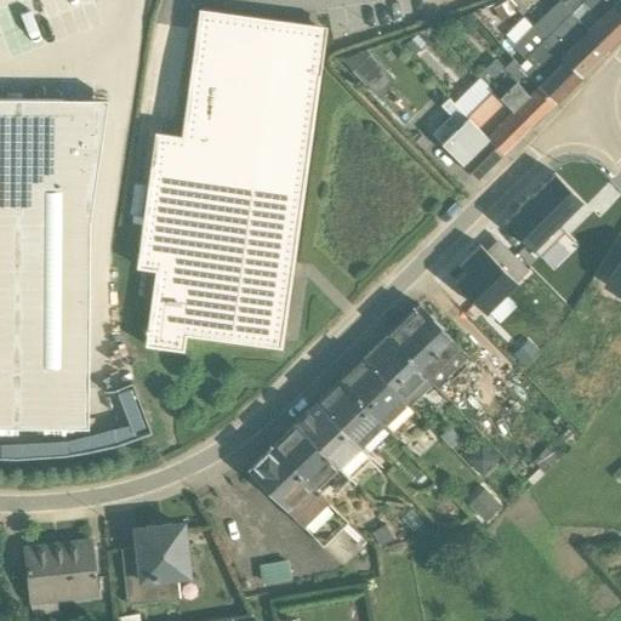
[(499,22),(514,13),(507,0),(491,10),(499,22)]
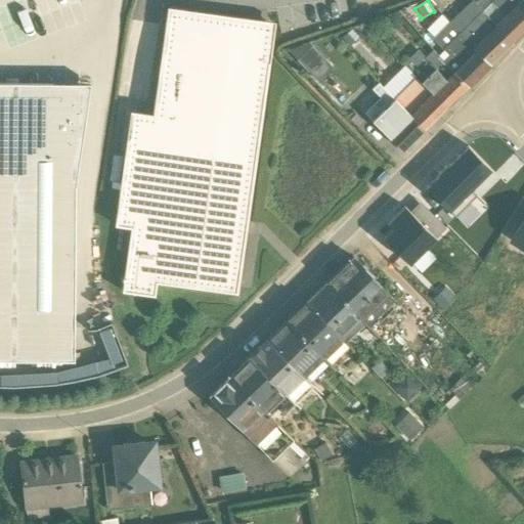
[(448,23),(488,64),(510,43),(482,11),(474,3),(472,0),(448,23)]
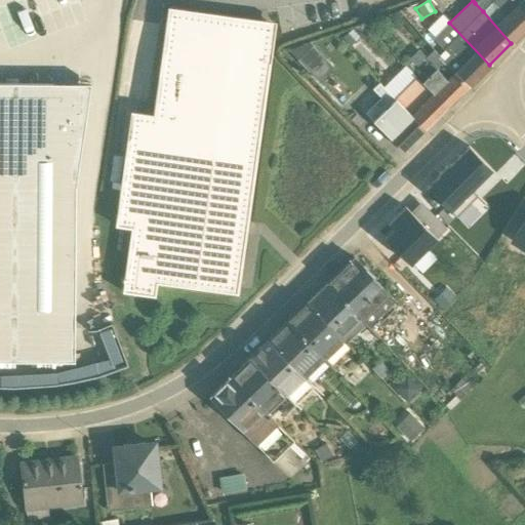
[(477,0),(475,3),(483,11),(493,0),(477,0)]
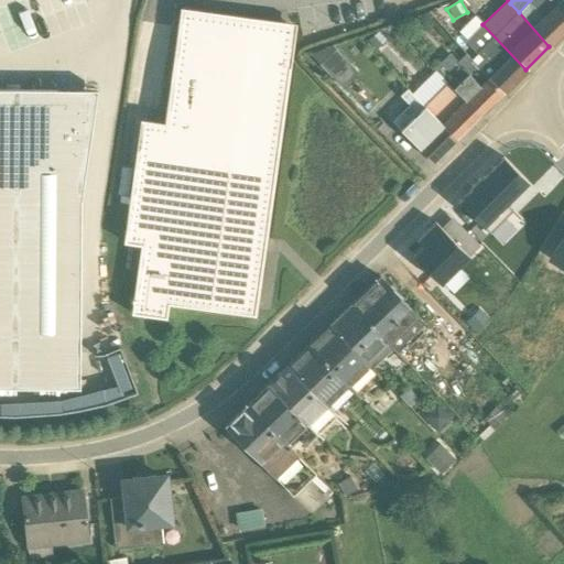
[(530,0),(519,12),(549,46),(563,31),(563,13),(551,0),(530,0)]
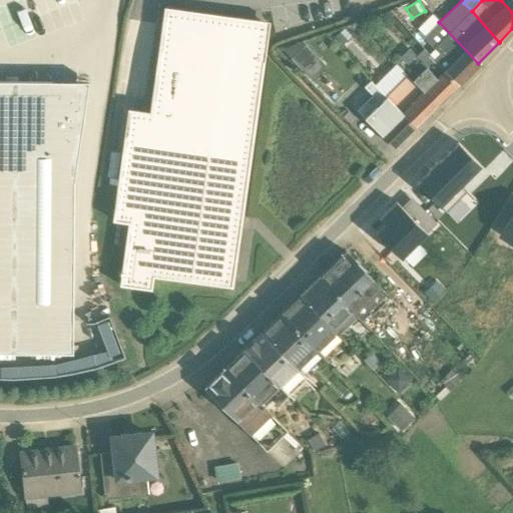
[(512,0),(501,0),(512,12),(512,0)]
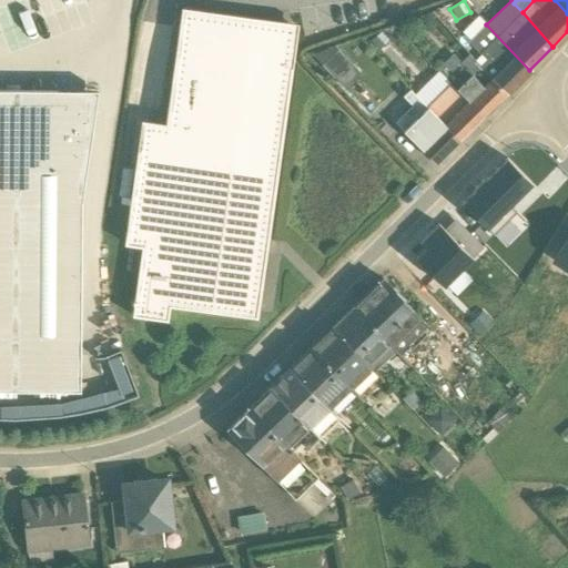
[(164,125),(139,121),(122,245),(140,247),(130,316),(165,321),(168,306),(255,318),(295,23),(181,8),(164,125)]
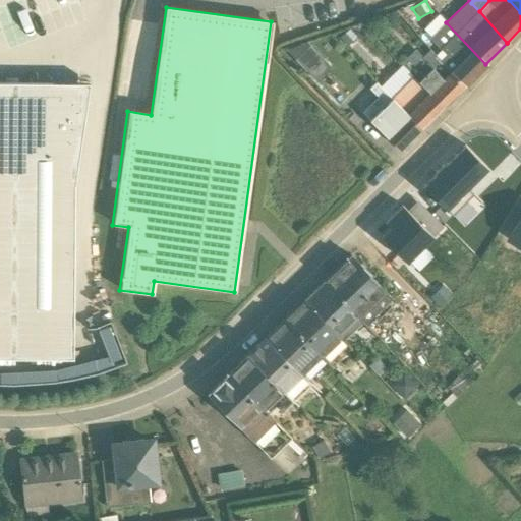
[(436,56),(463,87),(485,64),(446,22),(439,14),(422,31),(430,38),(428,39),(441,51),(436,56)]
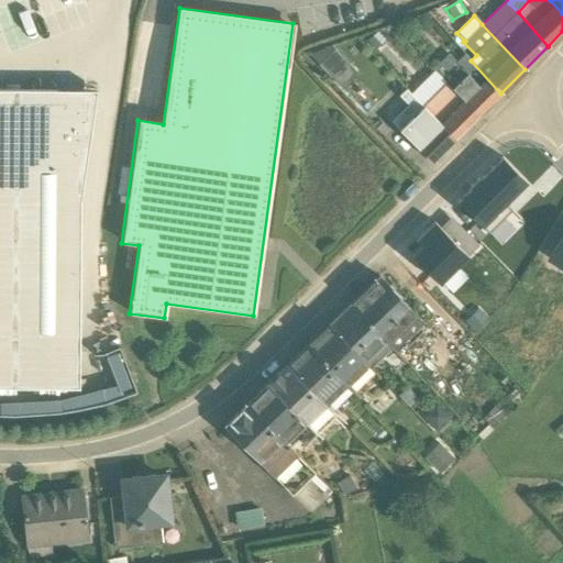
[(331,48),(307,55),(341,88),(356,73),(331,48)]
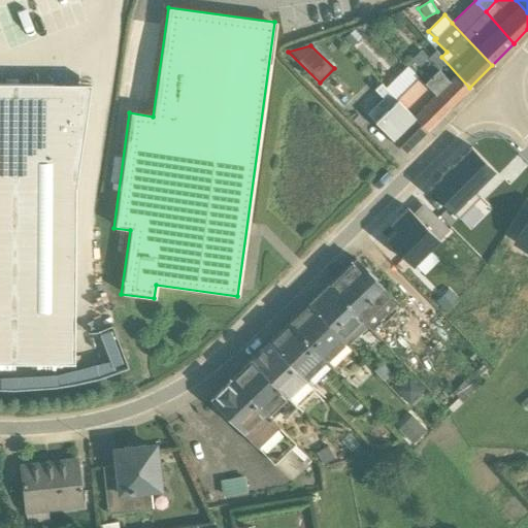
[(418,77),(448,108),(469,88),(441,57),(437,52),(429,60),(421,52),(405,65),(418,77)]
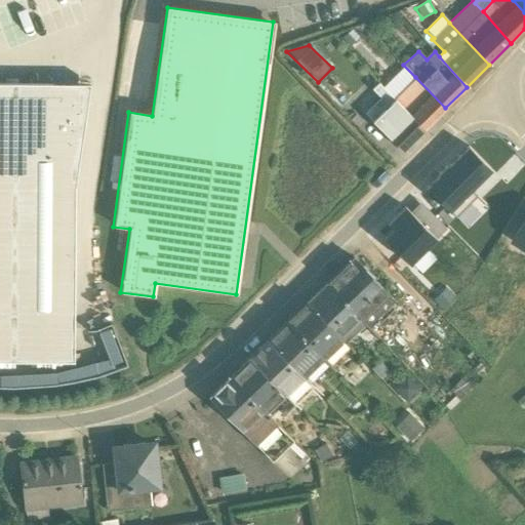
[(394,98),(423,128),(445,108),(415,77),(394,98)]
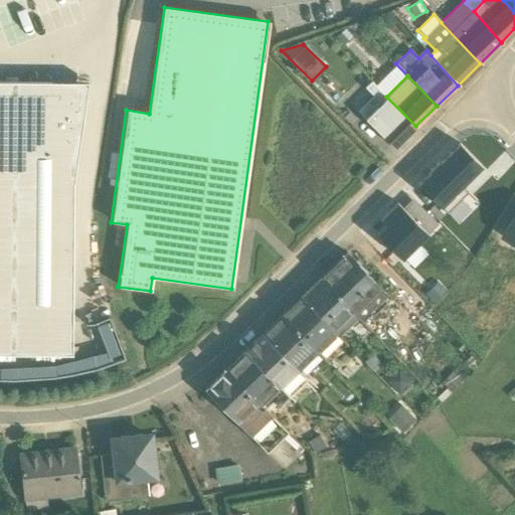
[(0,81),(0,353),(70,354),(71,184),(88,82),(36,82),(0,81)]
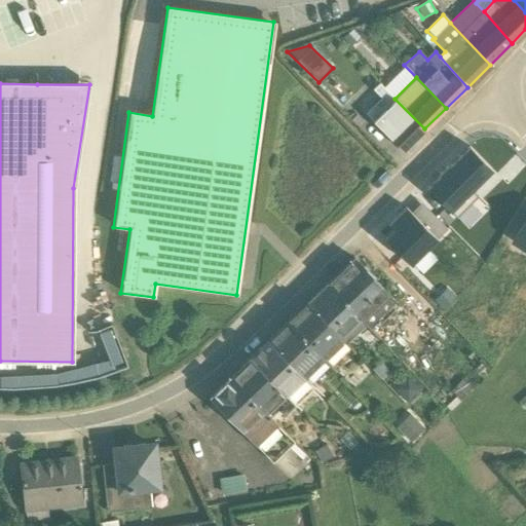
[(365,113),(402,152),(424,128),(395,99),(378,83),(372,89),(380,98),(365,113)]
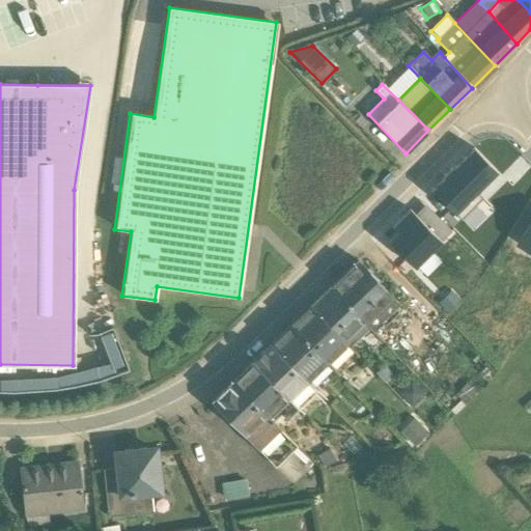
[(429,191),(459,221),(481,199),(475,193),(496,172),(472,148),(429,191)]
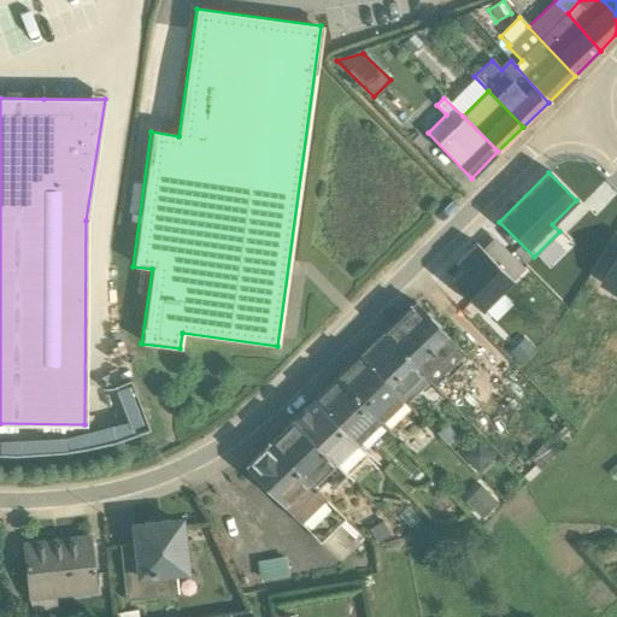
[(481,313),(512,282),(475,244),(454,265),(459,271),(450,281),(481,313)]
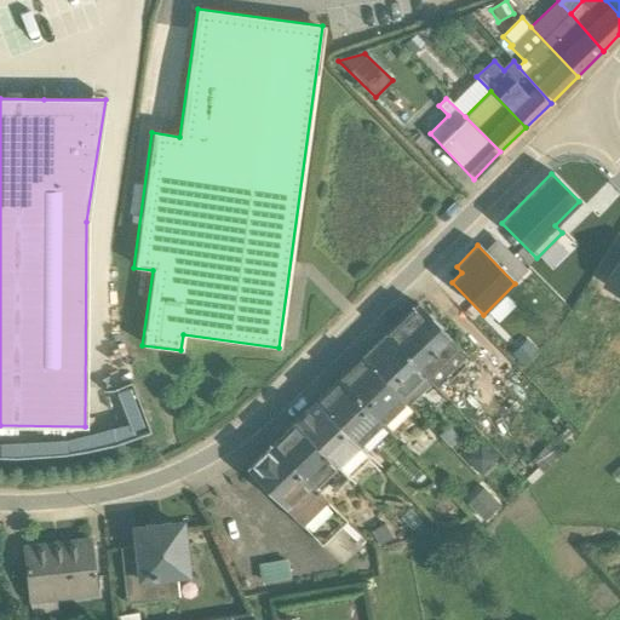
[(619,259),(603,286),(619,296),(619,259)]
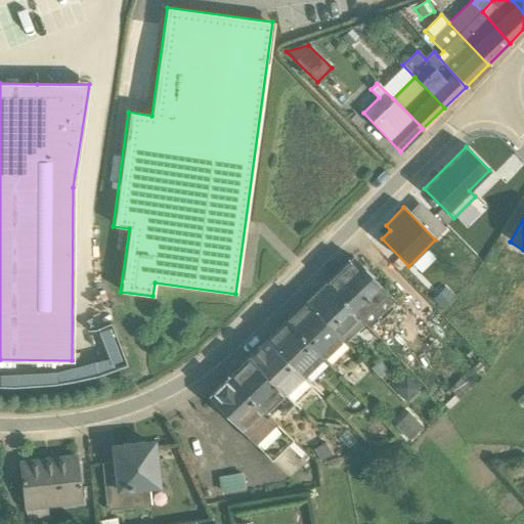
[(328,281),(370,330),(393,309),(388,304),(392,300),(351,258),(328,281)]
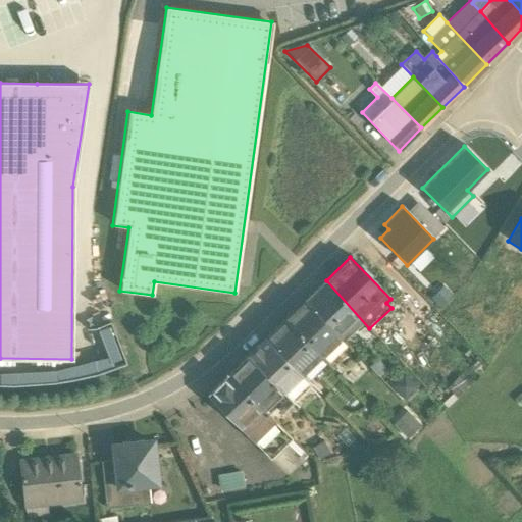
[(374,334),(369,328),(326,280),(304,302),(342,340),(347,334),(356,333),(365,344),(374,334)]
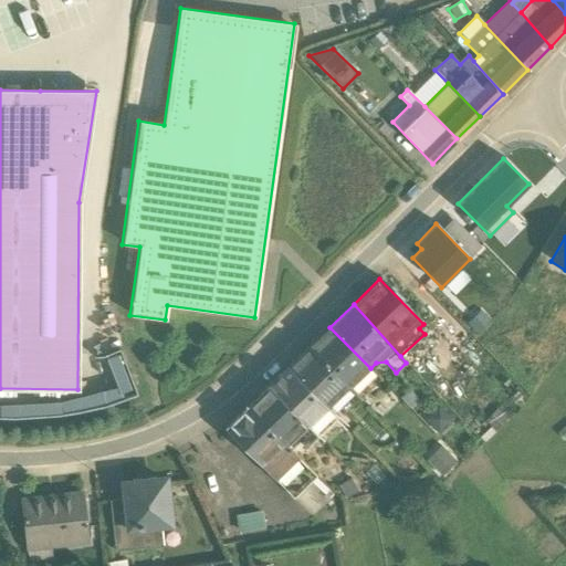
[(380,377),(370,368),(329,327),(308,347),(350,388),(354,384),(365,395),(380,377)]
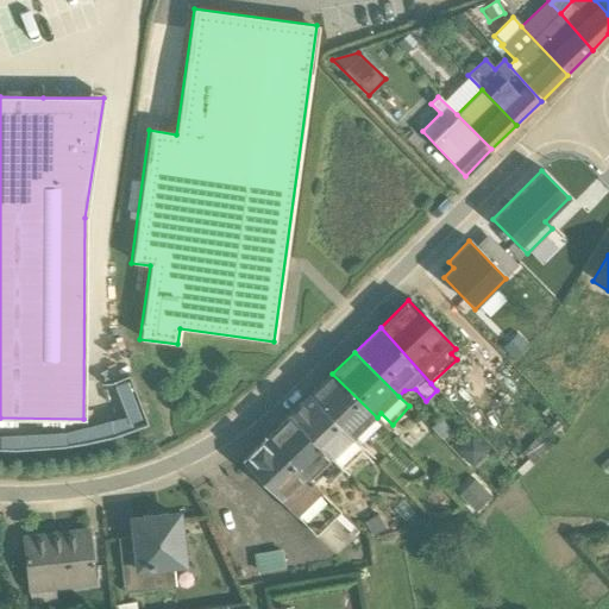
[(377,418),(332,374),(309,395),(363,449),(387,427),(377,418)]
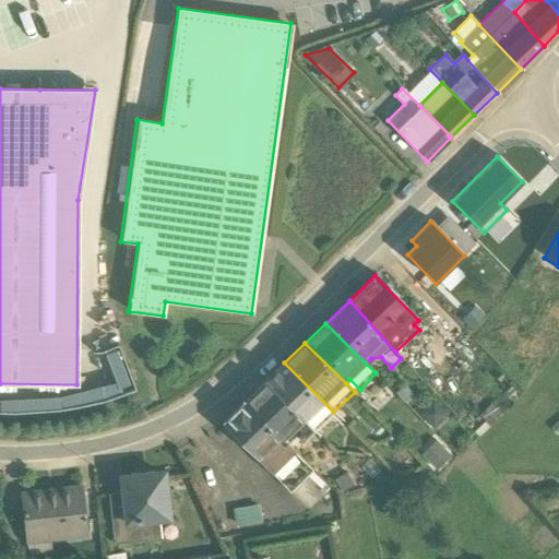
[(109,392),(123,388),(114,344),(98,348),(109,392)]
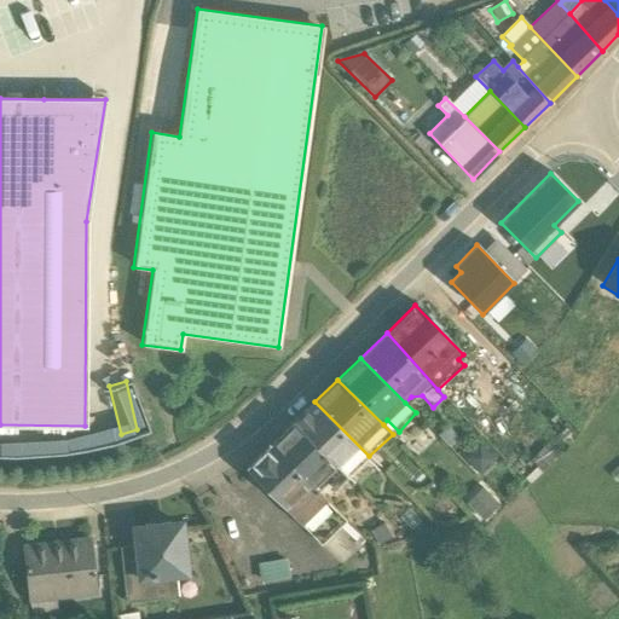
[(369,456),(314,401),(293,423),(346,478),(369,456)]
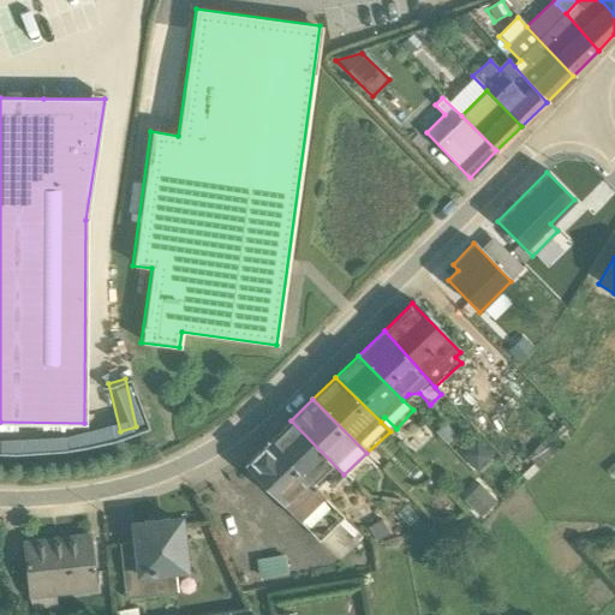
[(344,475),(291,421),(268,442),(315,489),(324,479),(332,487),(344,475)]
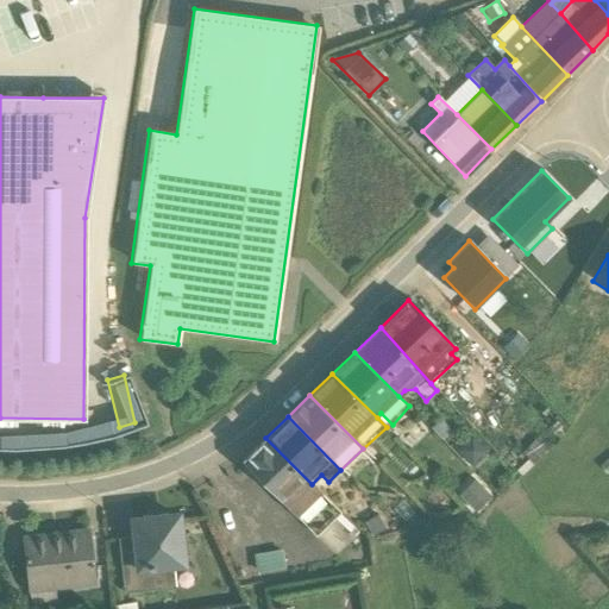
[(312,484),(265,438),(242,460),(315,537),(339,512),(312,484)]
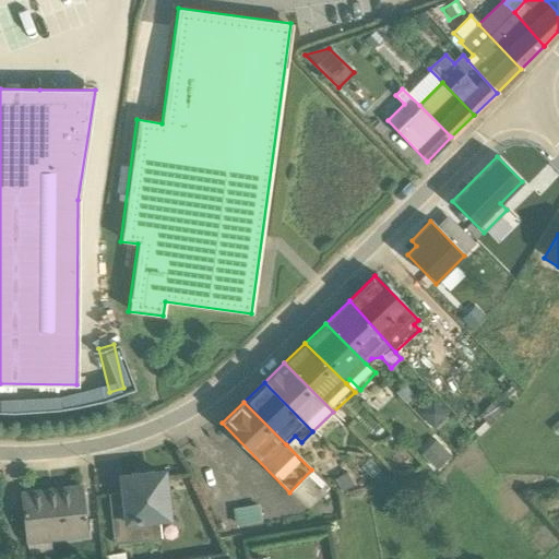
[(435,439),(419,455),(435,470),(450,454),(435,439)]
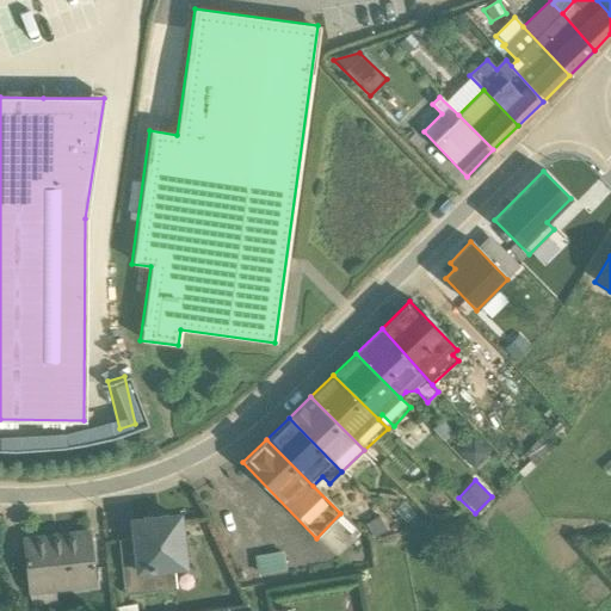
[(133,593),(176,588),(174,571),(186,569),(185,554),(186,554),(185,535),(179,535),(178,520),(167,522),(167,516),(142,518),(142,524),(131,525),(134,538),(117,541),(123,594),(124,594),(125,600),(134,600),(133,593)]
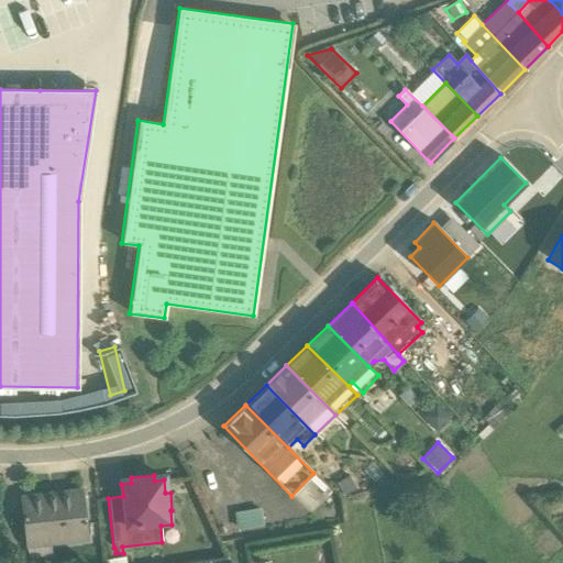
[(51,545),(86,541),(80,490),(20,498),(28,558),(52,554),(51,545)]
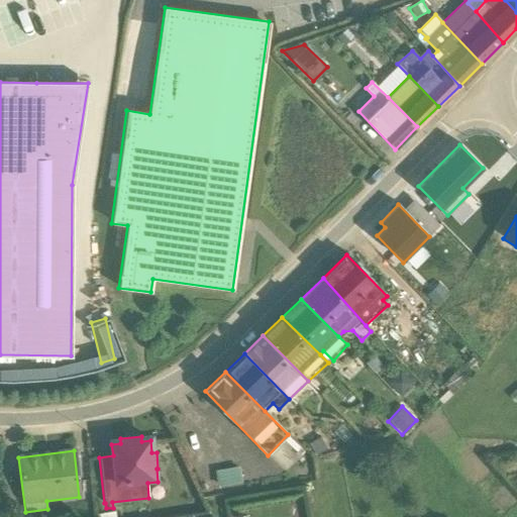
[(216,487),(240,482),(238,467),(213,472),(216,487)]
